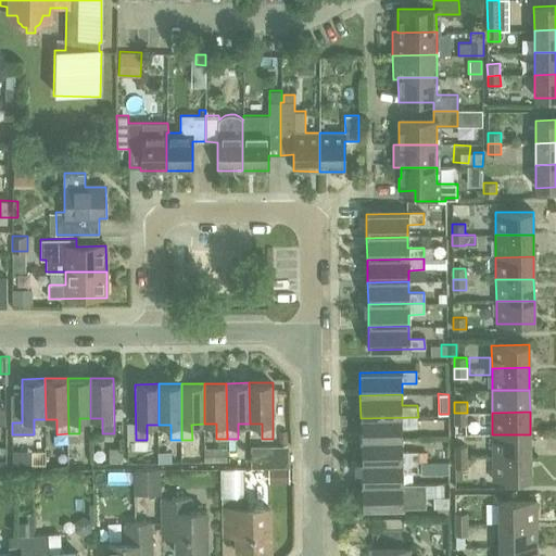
[(467,413),(454,413),(454,424),(467,424),(467,413)]
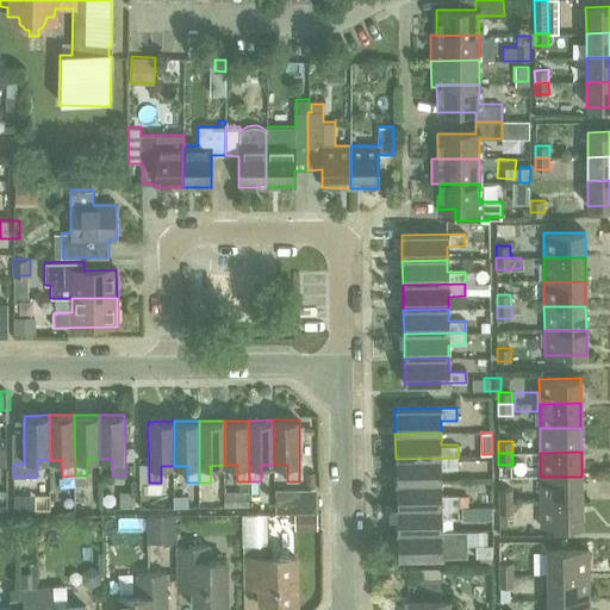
[(396,484),(442,483),(442,470),(459,468),(459,458),(396,459),(396,484)]
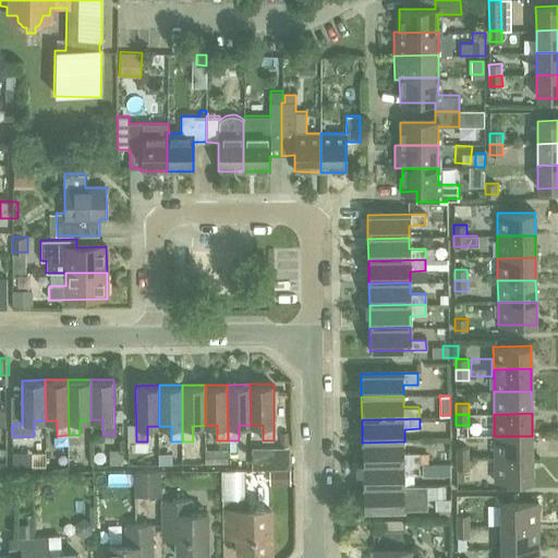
[(495,459),(532,458),(532,436),(494,436),(495,459)]
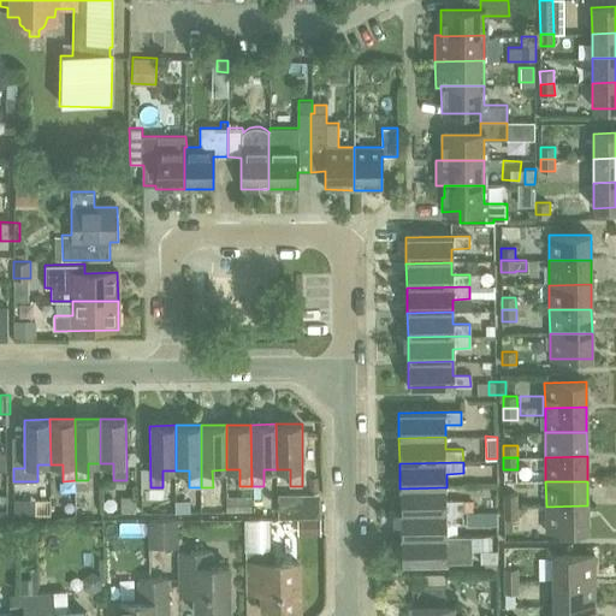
[(463,513),(474,513),(474,499),(446,499),(446,487),(400,489),(400,514),(463,513)]
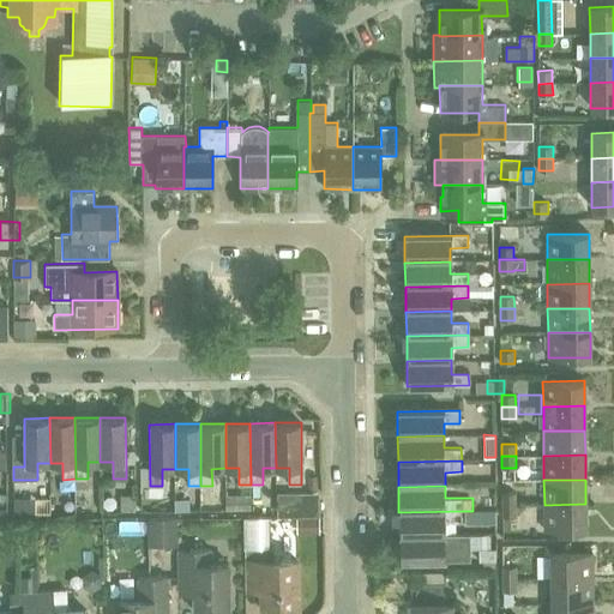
[(278,517),(319,516),(319,492),(278,492),(278,517)]
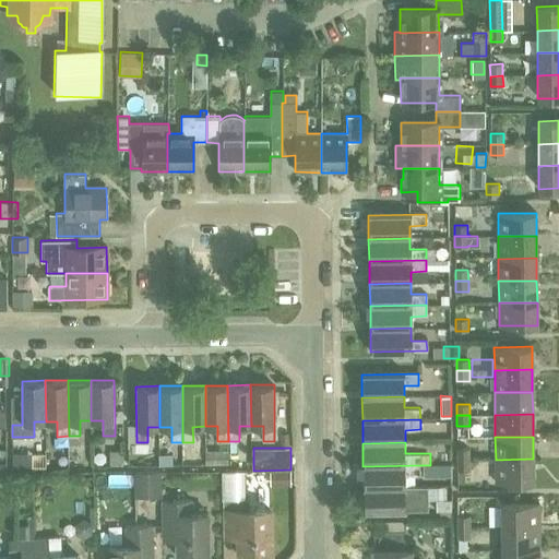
[(458,449),(458,460),(470,460),(470,448),(458,449)]
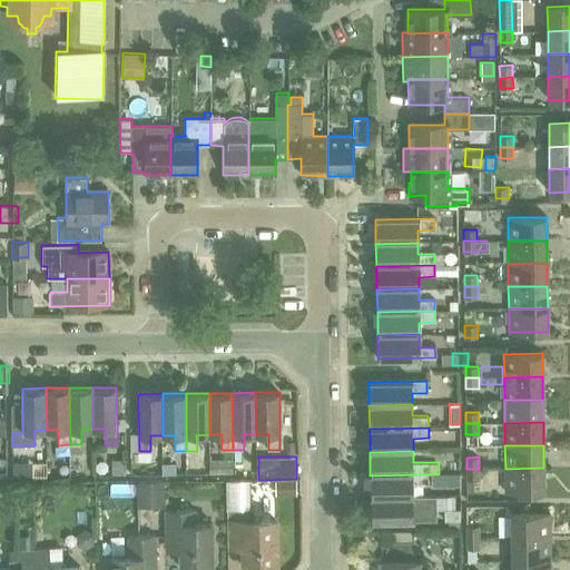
[(112,475),(126,474),(126,459),(112,459),(112,475)]
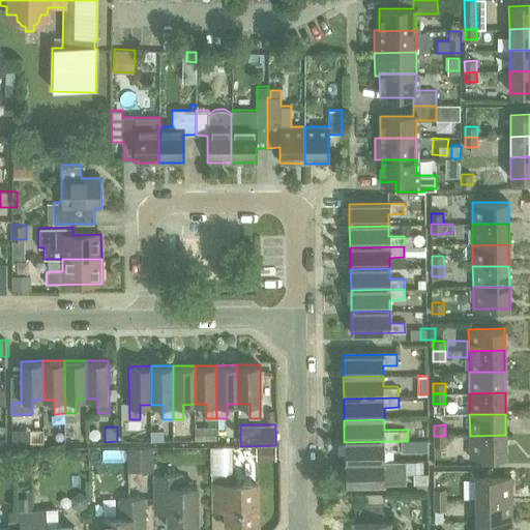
[(31,430),(31,442),(43,442),(43,428),(31,428),(31,430)]
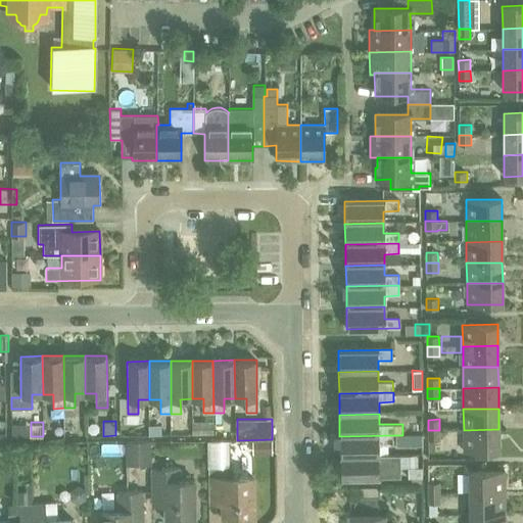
[(464,452),(498,450),(498,429),(464,430),(464,452)]
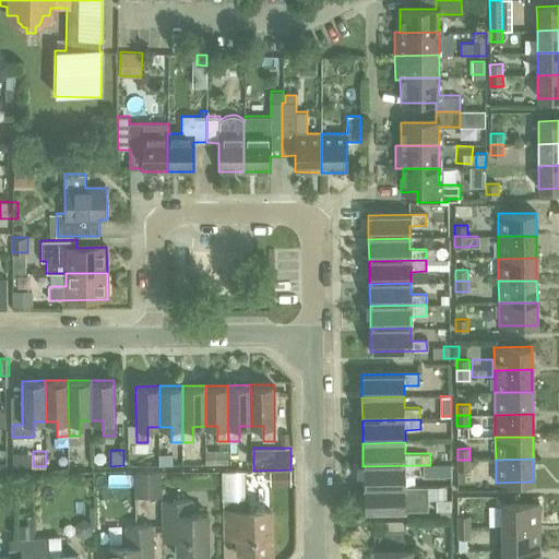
[(471,471),(470,460),(458,460),(458,471),(471,471)]
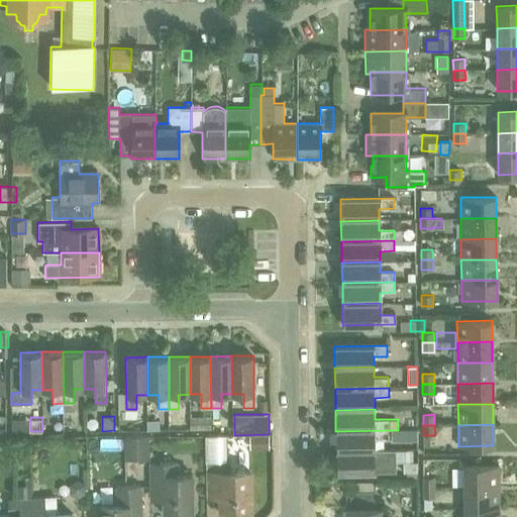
[(389,430),(335,431),(336,451),(375,451),(375,449),(375,439),(389,439),(389,430)]
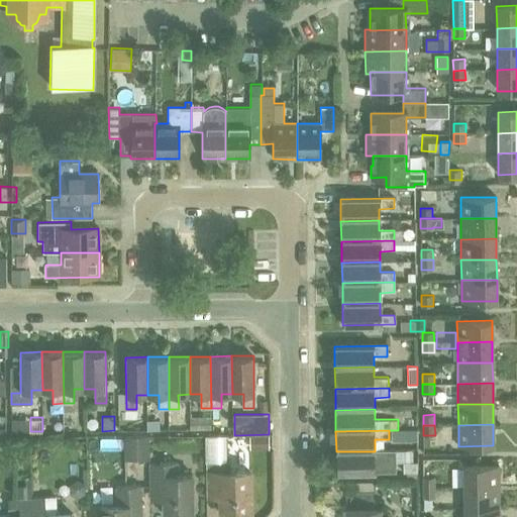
[(231,472),(231,459),(226,459),(226,434),(206,435),(207,473),(208,497),(221,497),(222,514),(250,514),(249,472),(231,472)]
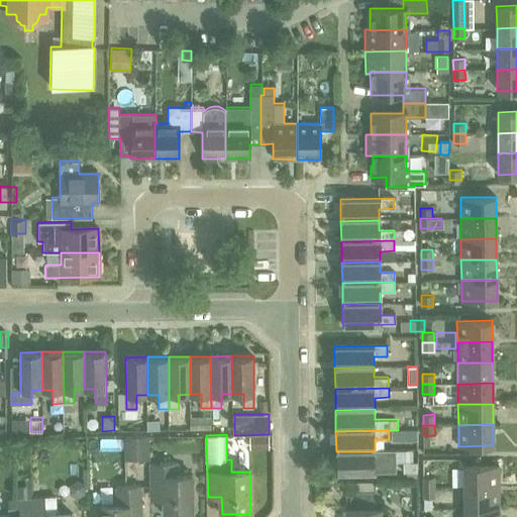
[(125,459),(150,459),(149,436),(124,436),(125,459)]
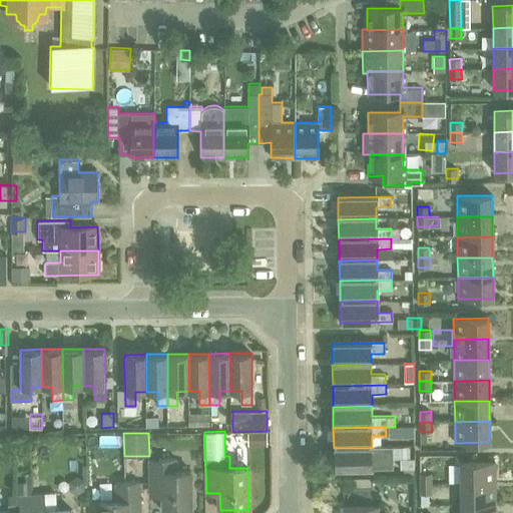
[(372,448),(334,448),(334,470),(373,469),(373,468),(394,468),(394,446),(372,446),(372,448)]
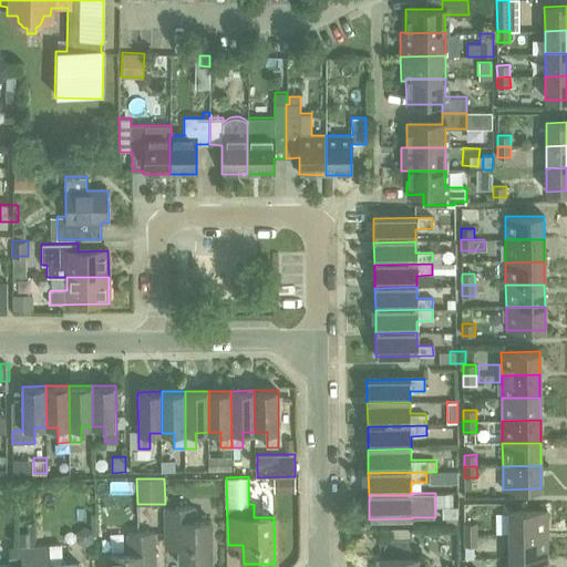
[(443,517),(459,517),(459,506),(443,507),(443,517)]
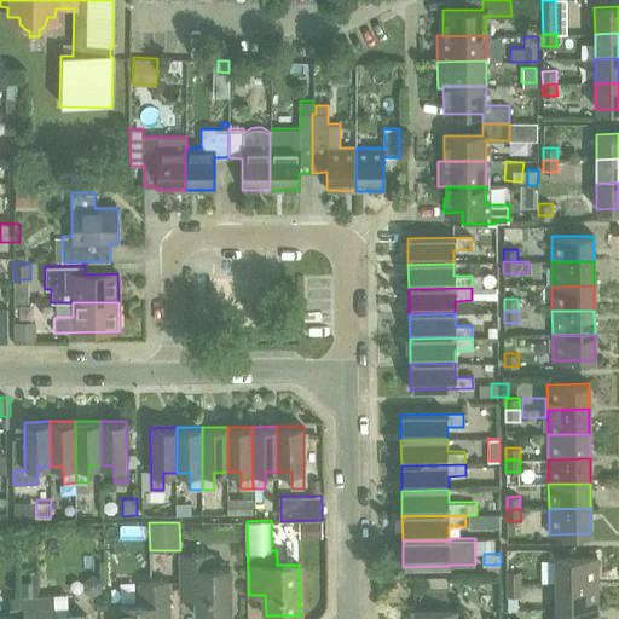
[(213,568),(212,554),(179,555),(179,584),(196,584),(197,617),(231,617),(230,568),(213,568)]
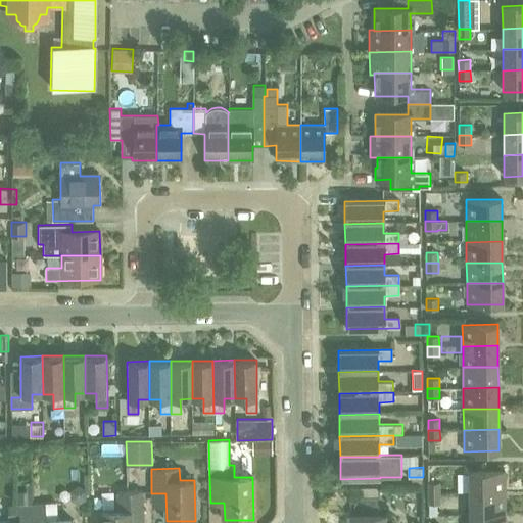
[(470,492),(505,492),(505,471),(469,471),(470,492)]
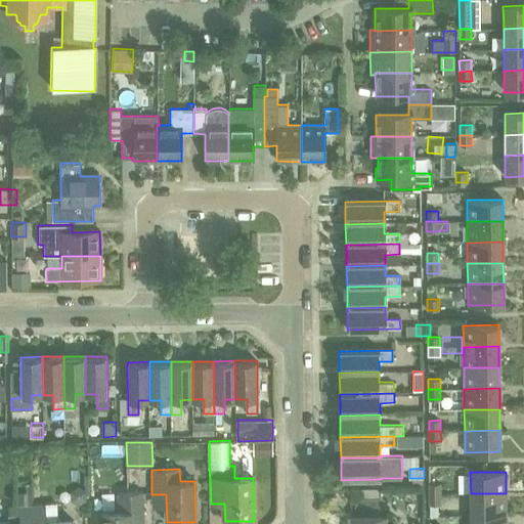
[(429,483),(429,494),(441,494),(441,483),(429,483)]
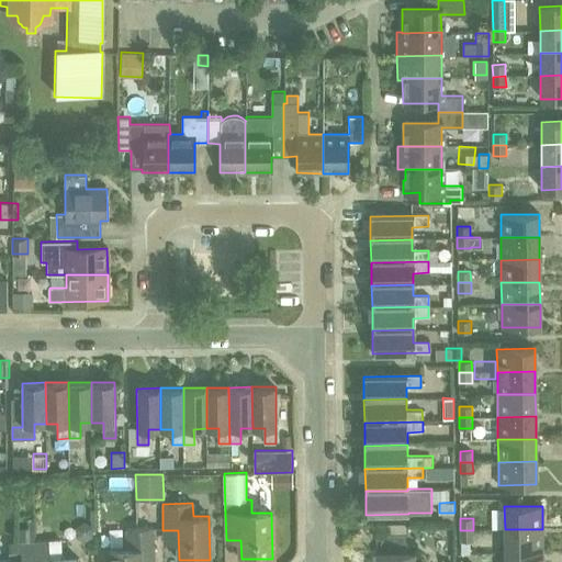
[(405,552),(405,534),(407,534),(407,524),(381,524),(381,552),(405,552)]
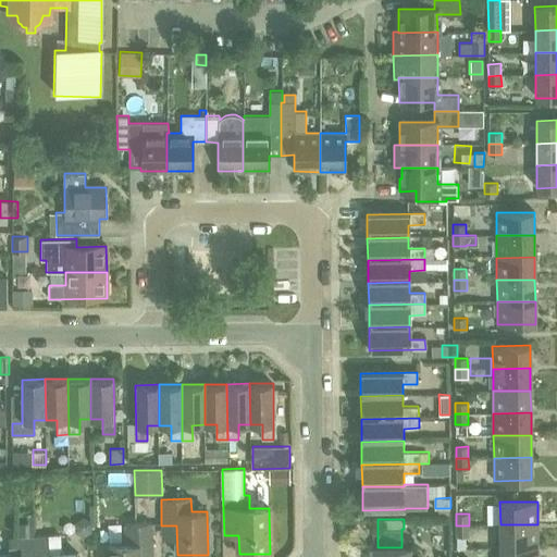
[(109,556),(139,556),(139,554),(153,554),(152,522),(125,523),(125,543),(109,543),(109,556)]
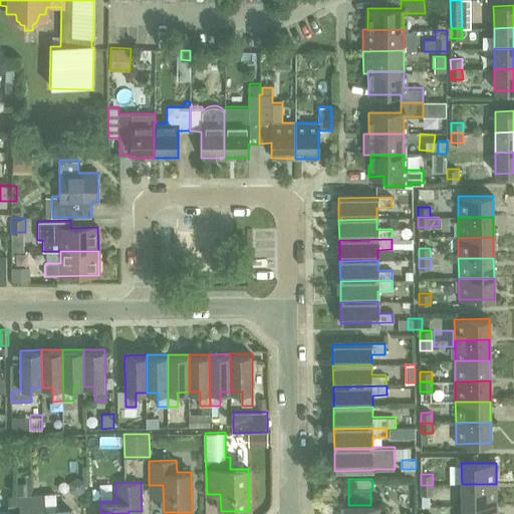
[(462,505),(497,504),(496,484),(462,484),(462,505)]
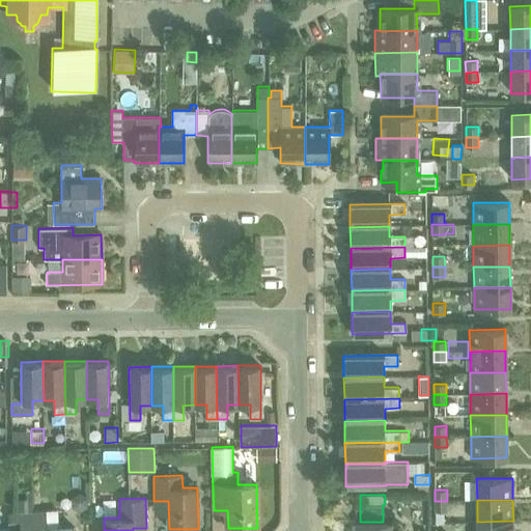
[(33,530),(33,511),(32,511),(31,501),(24,501),(25,512),(9,512),(10,530),(0,530),(33,530)]
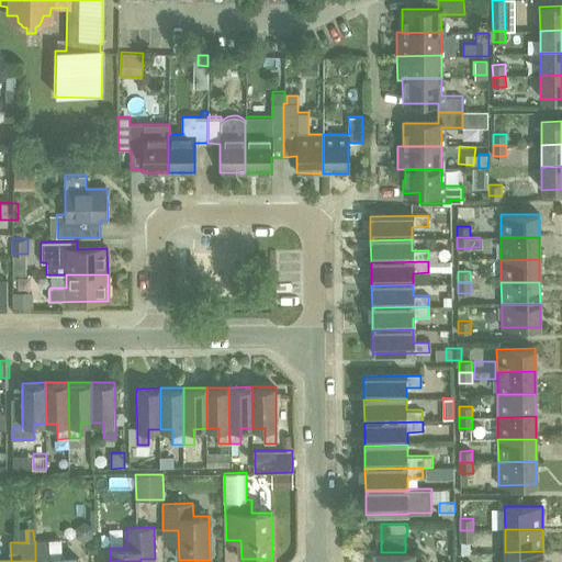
[(473,530),(460,530),(460,541),(473,541),(473,530)]
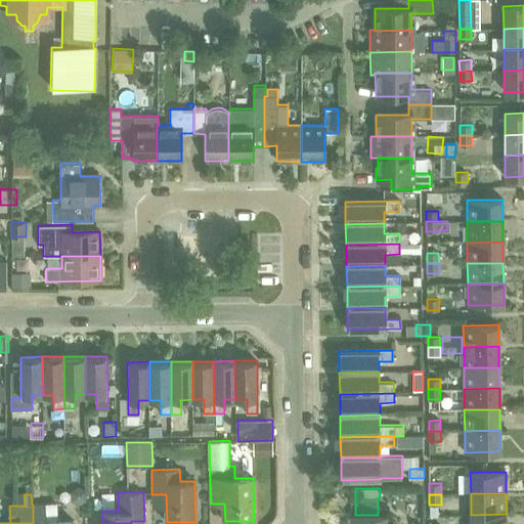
[(33,505),(33,523),(73,523),(73,520),(47,521),(47,505),(33,505)]
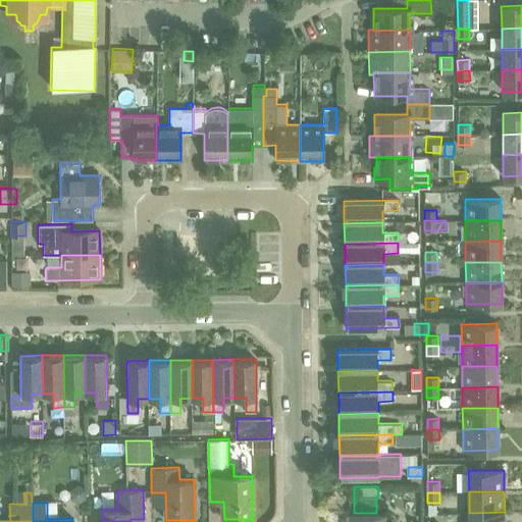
[(468,521),(504,521),(505,512),(469,513),(468,521)]
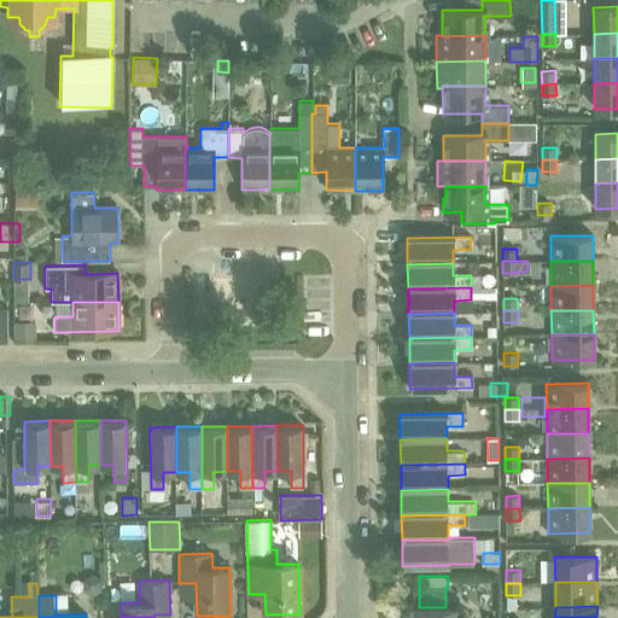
[(413,617),(455,617),(456,607),(445,607),(419,607),(413,607),(413,617)]
